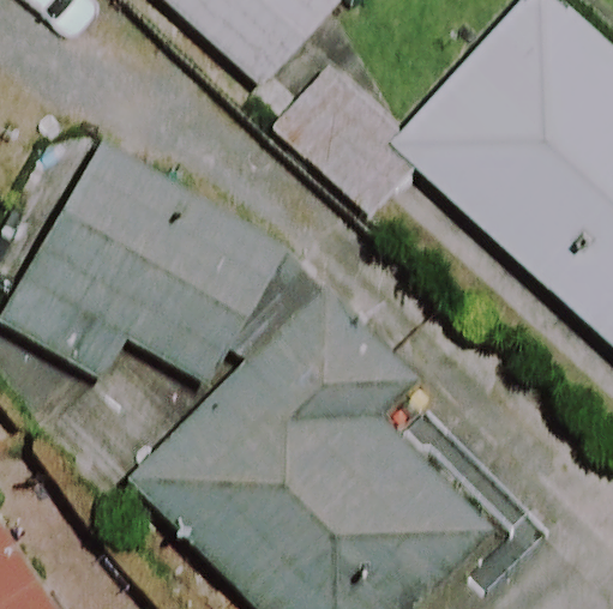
[(161,0),(257,86),(336,0),(161,0)]
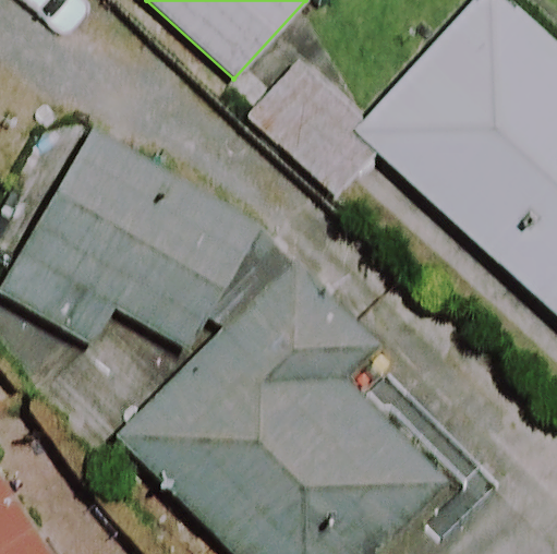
[(556,53),(497,0),(471,0),(353,131),(556,316),(556,53)]
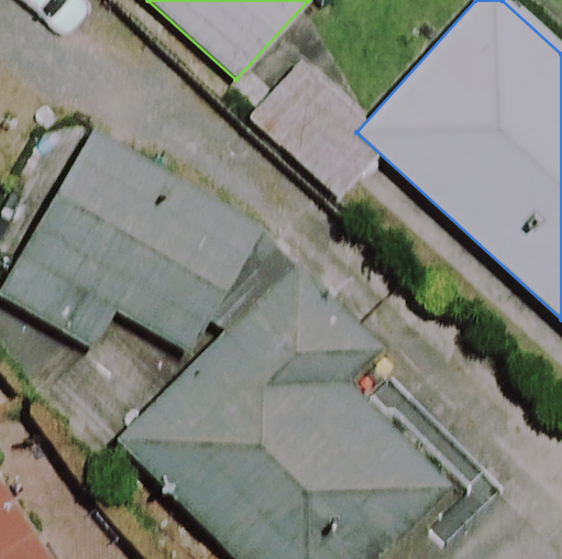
[(259,230),(97,128),(0,282),(0,291),(89,347),(116,305),(184,349),(259,230)]
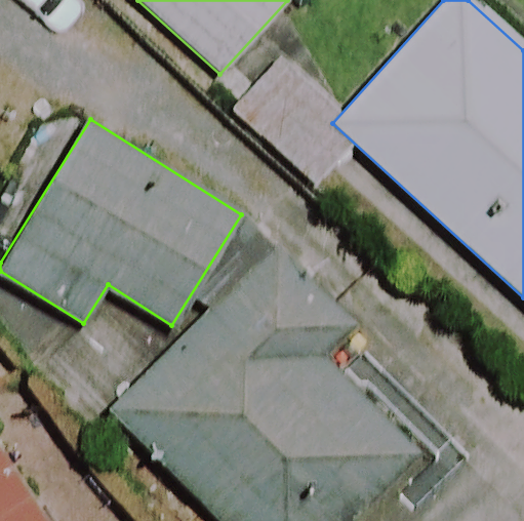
[(346,328),(270,250),(109,406),(220,520),(348,520),(415,455),(318,356),(346,328)]
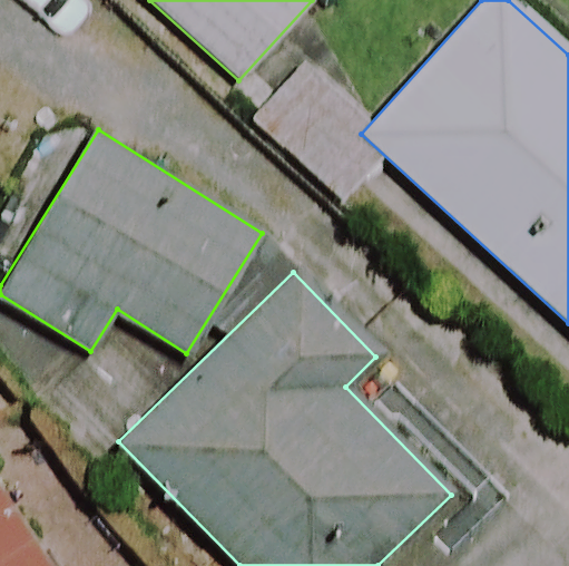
[(0,565),(52,565),(0,484),(0,565)]
